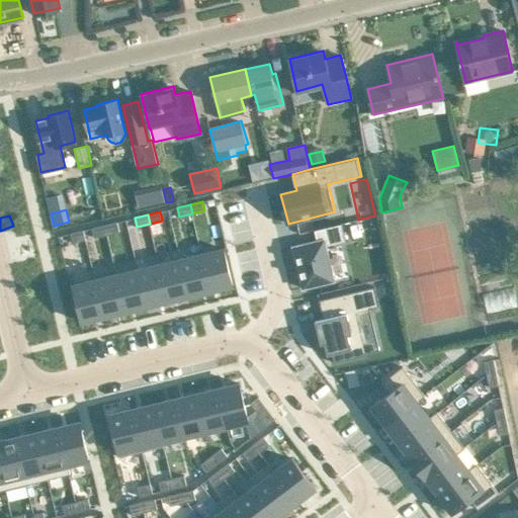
[(372,219),(361,222),(364,238),(376,235),(372,219)]
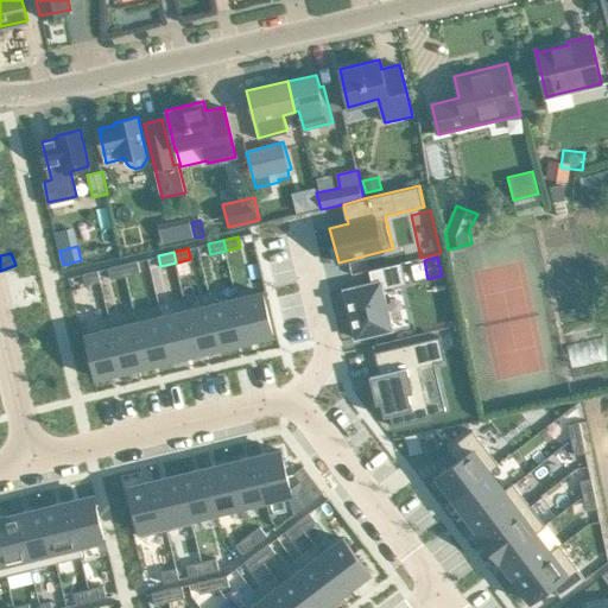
[(137,261),(122,265),(126,276),(140,272),(137,261)]
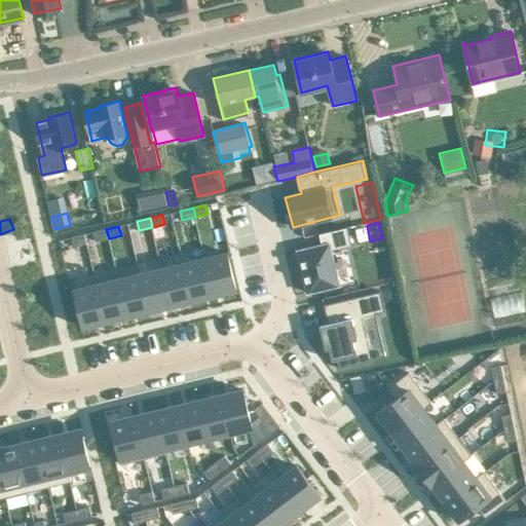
[(305,249),(297,251),(307,294),(339,286),(331,250),(350,246),(346,228),(320,234),(322,245),(305,249)]
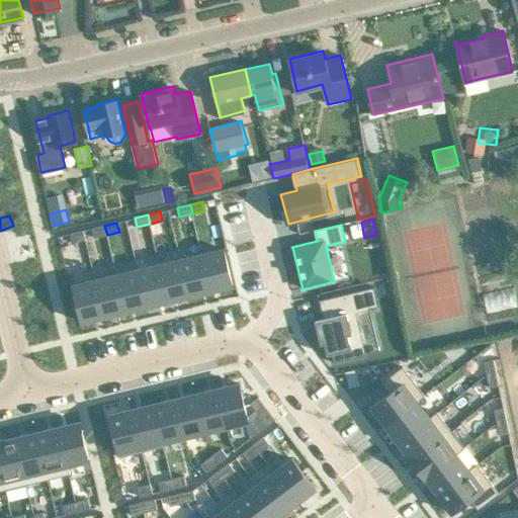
[(104,226),(92,229),(94,238),(107,235),(104,226)]
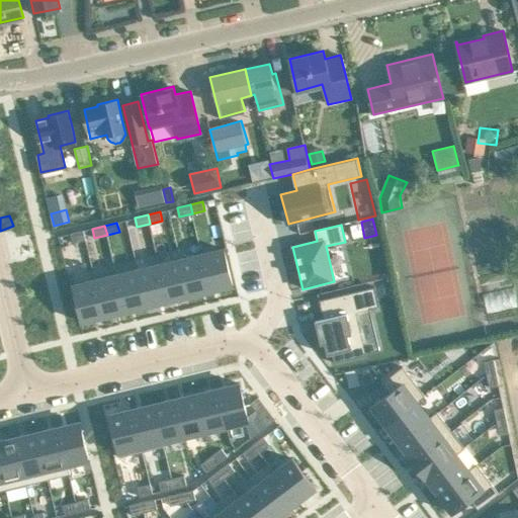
[(83,230),(71,233),(73,243),(85,240),(83,230)]
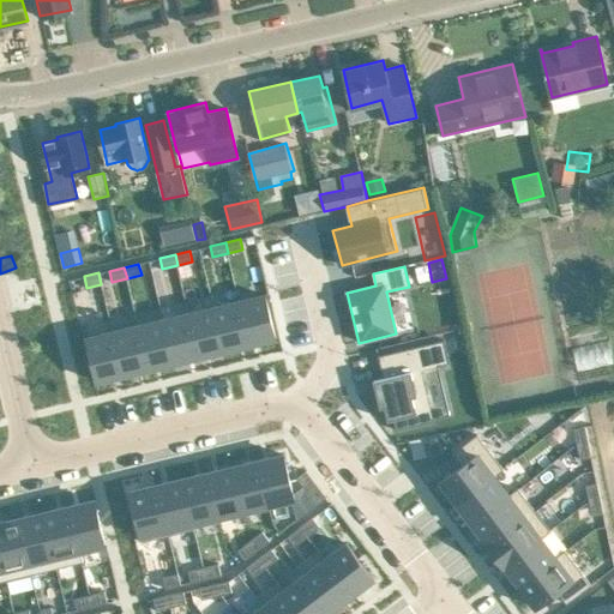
[(265,294),(239,301),(250,344),(276,337),(265,294)]
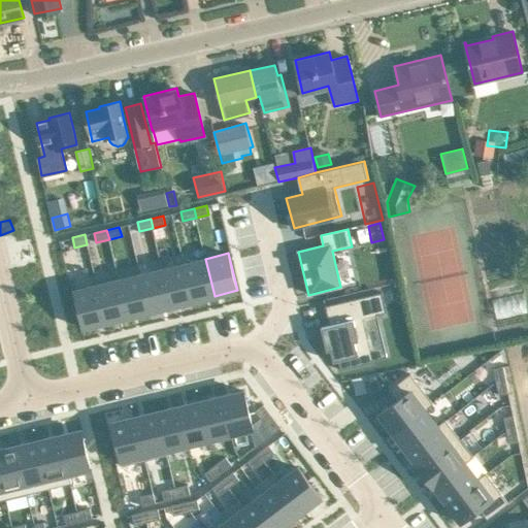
[(205,259),(184,264),(193,301),(215,296),(205,259)]
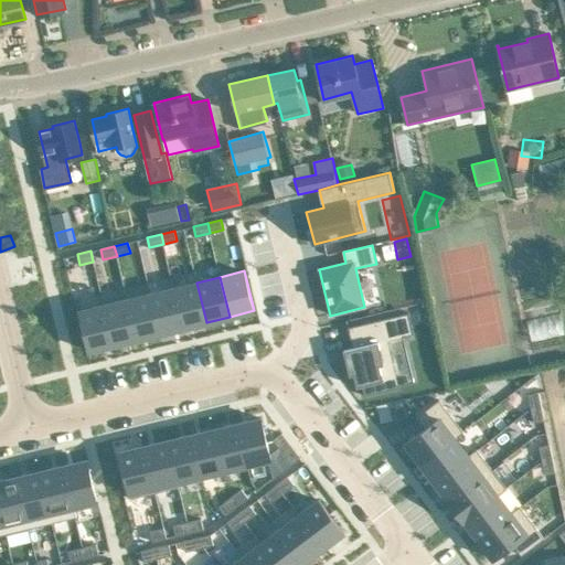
[(196,283),(173,288),(183,328),(206,322),(196,283)]
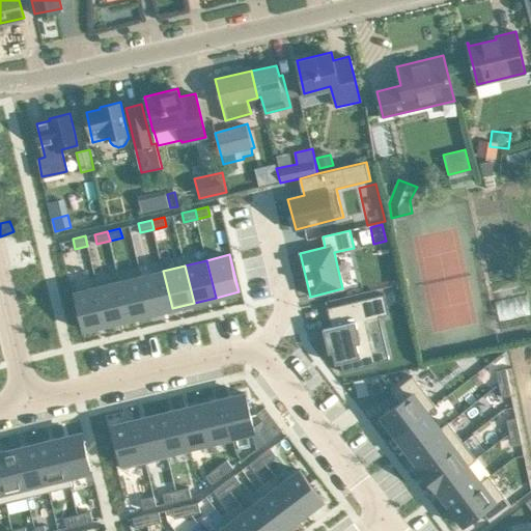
[(163,271),(141,276),(150,313),(172,308),(163,271)]
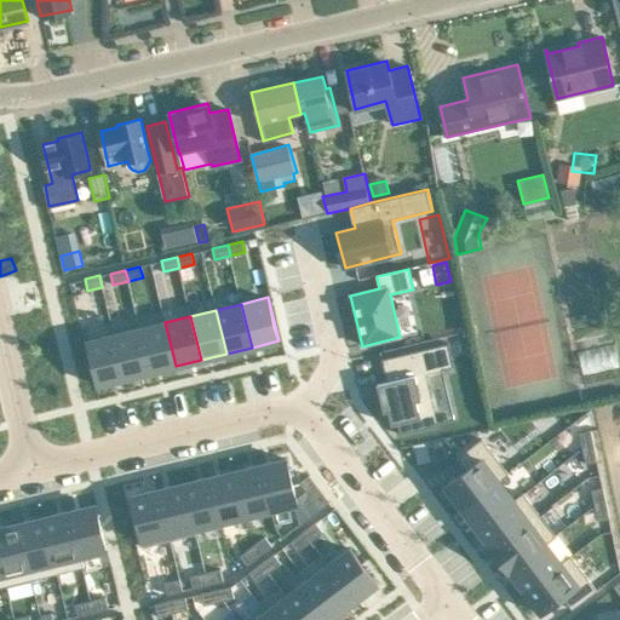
[(165,322),(139,328),(150,372),(176,366),(165,322)]
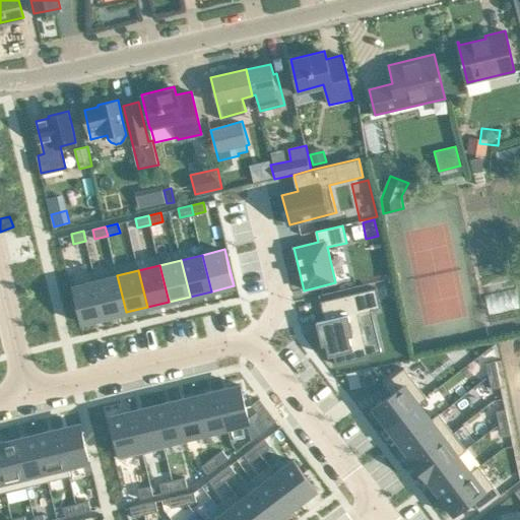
[(117,275),(95,280),(105,317),(126,312),(117,275)]
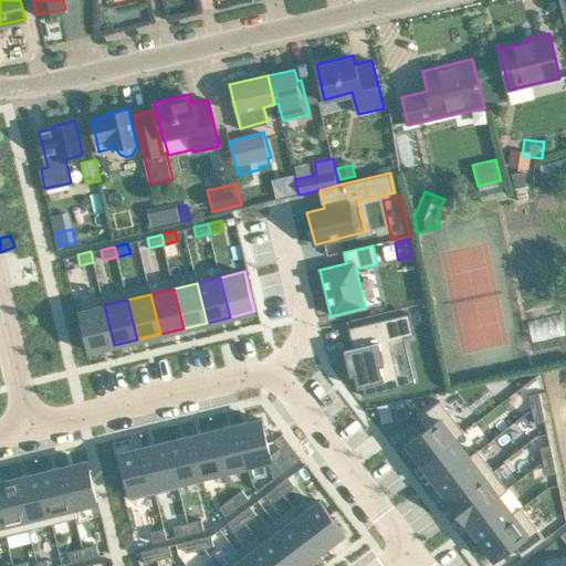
[(104,305),(80,312),(90,350),(114,345),(104,305)]
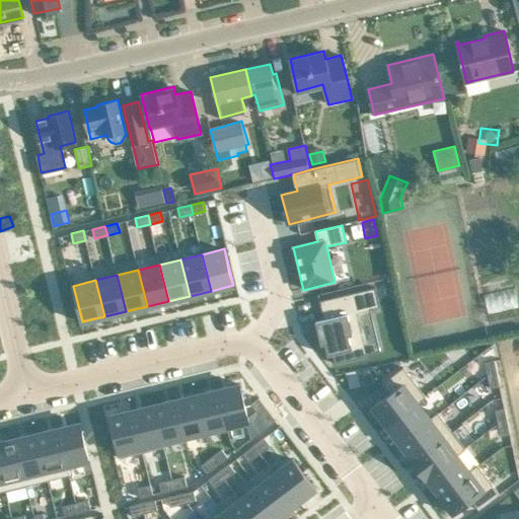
[(376,287),(319,300),(324,318),(320,319),(328,354),(332,354),(335,363),(367,356),(367,354),(357,312),(371,309),(380,307),(376,287)]
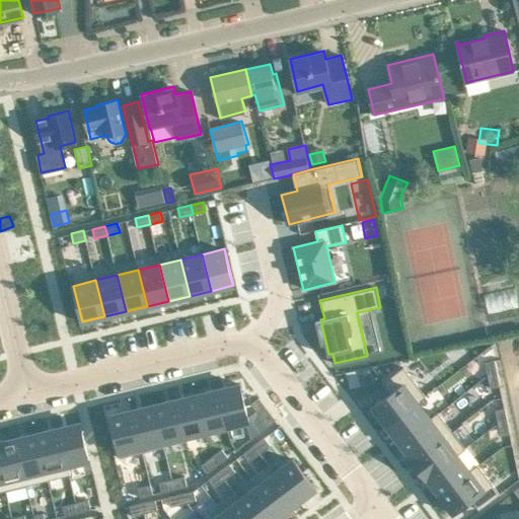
[(495,360),(485,362),(488,376),(498,374),(495,360)]
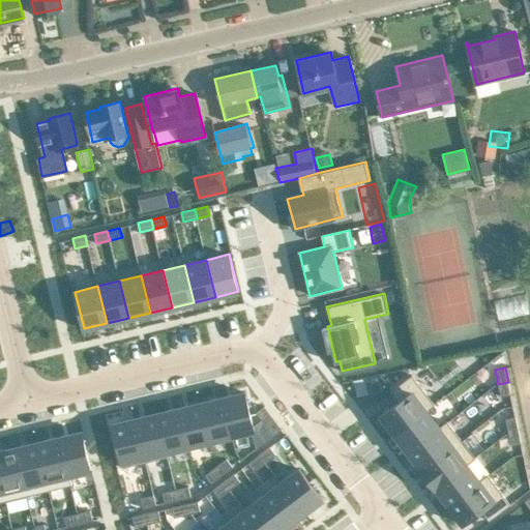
[(399,402),(381,415),(394,434),(427,410),(427,411),(435,405),(412,375),(390,390),(399,402)]
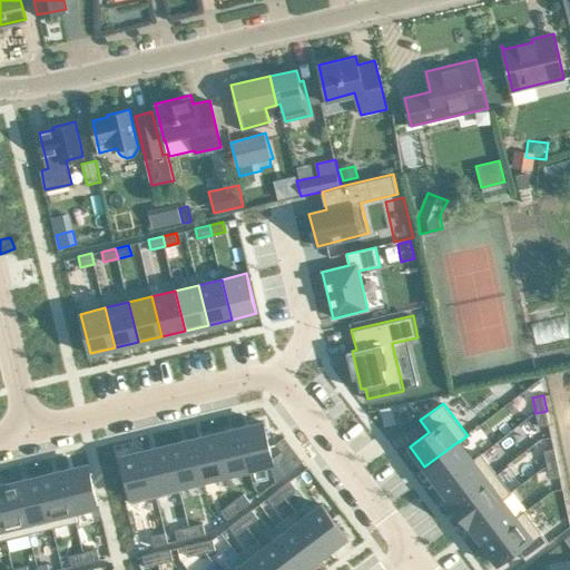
[(547,411),(536,413),(539,426),(549,424),(547,411)]
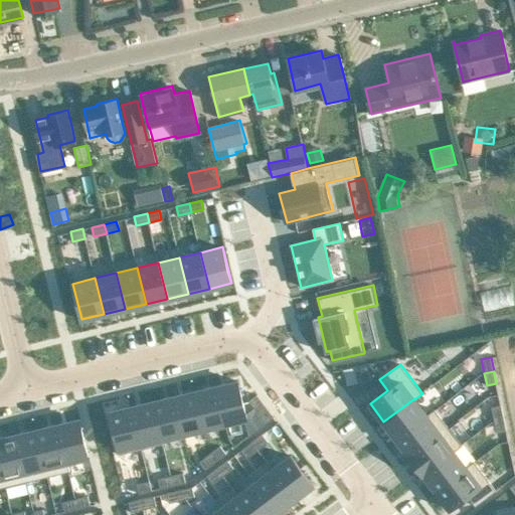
[(238,380),(216,386),(225,423),(247,418),(238,380)]
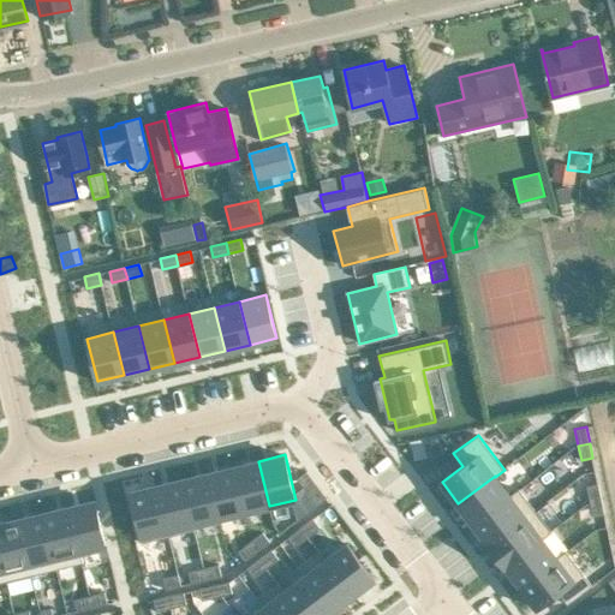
[(258,461),(233,467),(244,512),(269,506),(258,461)]
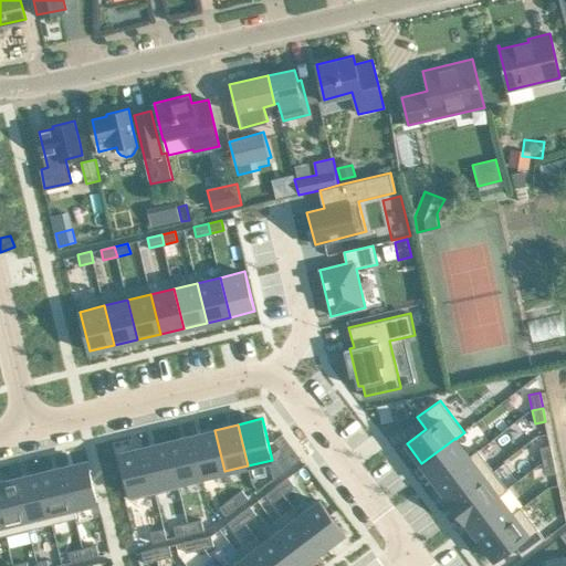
[(215,430),(191,436),(201,477),(224,471),(215,430)]
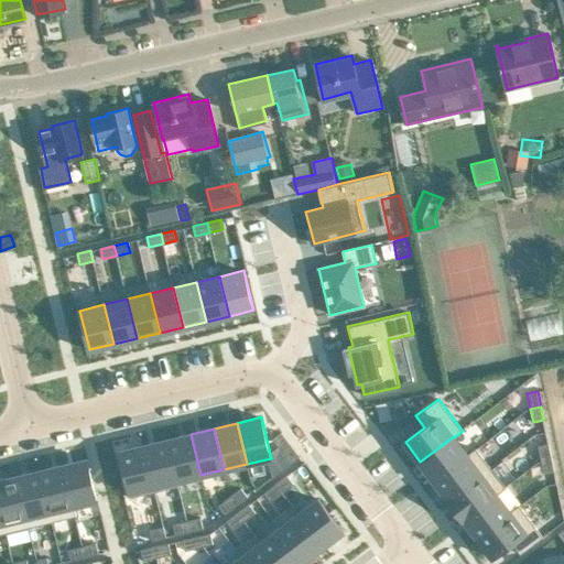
[(282,432),(273,438),(282,451),(291,444),(282,432)]
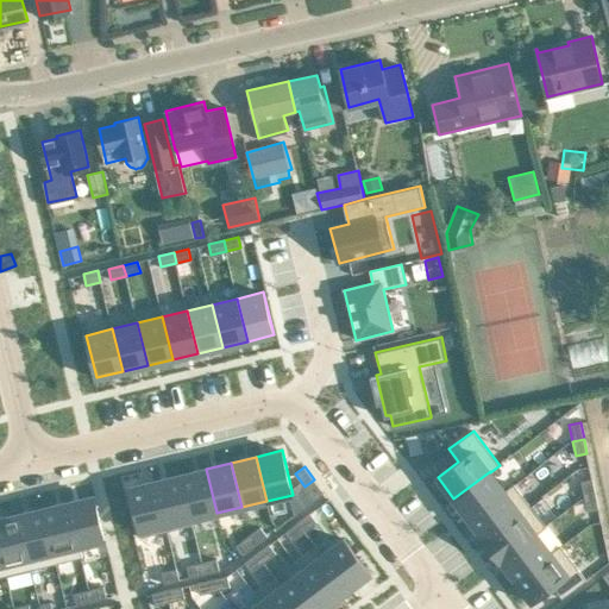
[(206,469),(181,475),(192,519),(217,513),(206,469)]
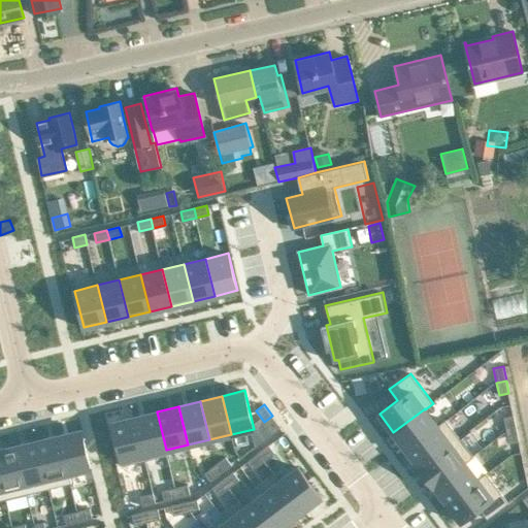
[(425,408),(393,432),(406,450),(438,426),(437,425),(425,409),(425,408)]
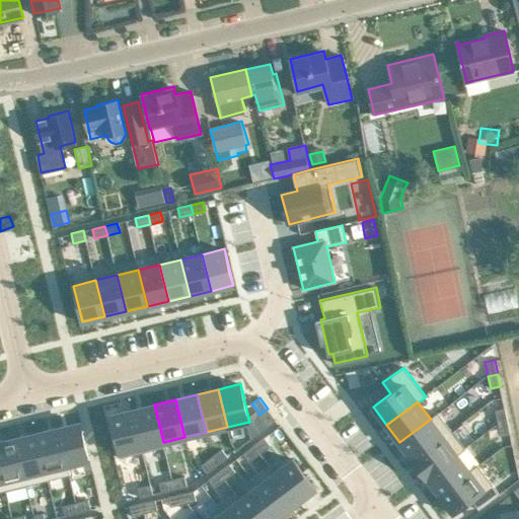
[(154,404),(133,410),(143,452),(164,447),(163,442),(154,404)]
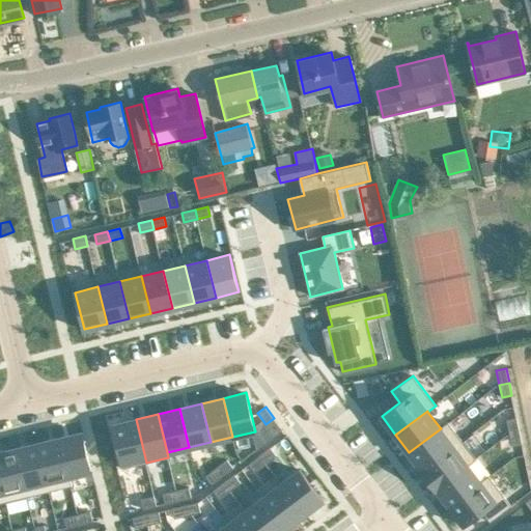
[(516,417),(506,420),(509,432),(520,430),(516,417)]
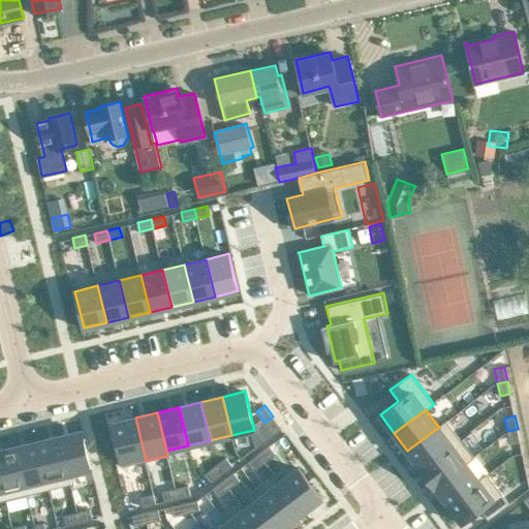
[(135,417),(113,423),(121,461),(123,466),(146,461),(135,417)]
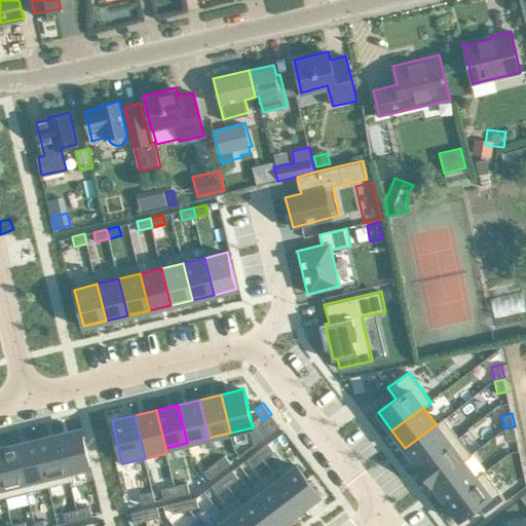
[(437,424),(405,448),(418,465),(458,437),(444,417),(436,423),(437,424)]
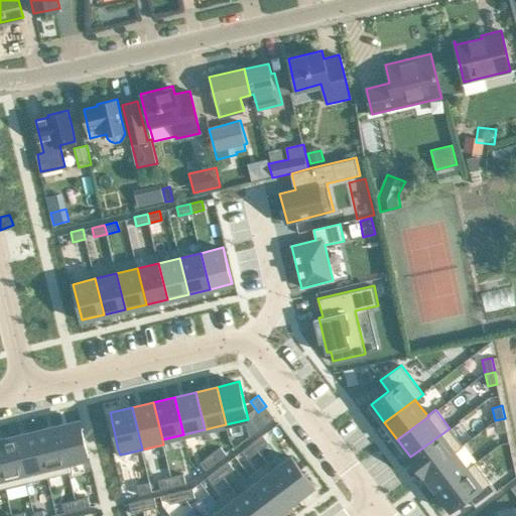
[(505,418),(495,420),(498,433),(508,431),(505,418)]
